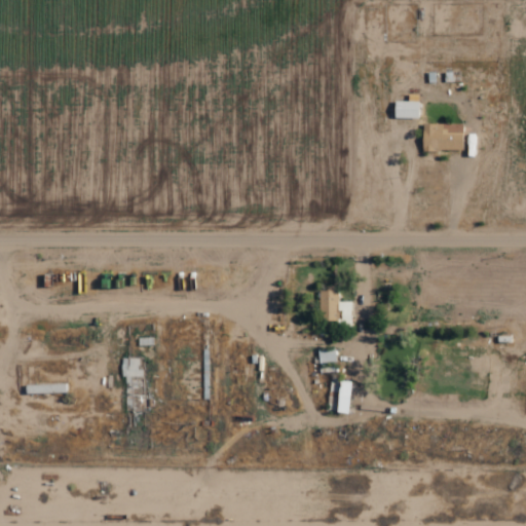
[(419,118),(419,101),(396,100),(396,117),(419,118)]
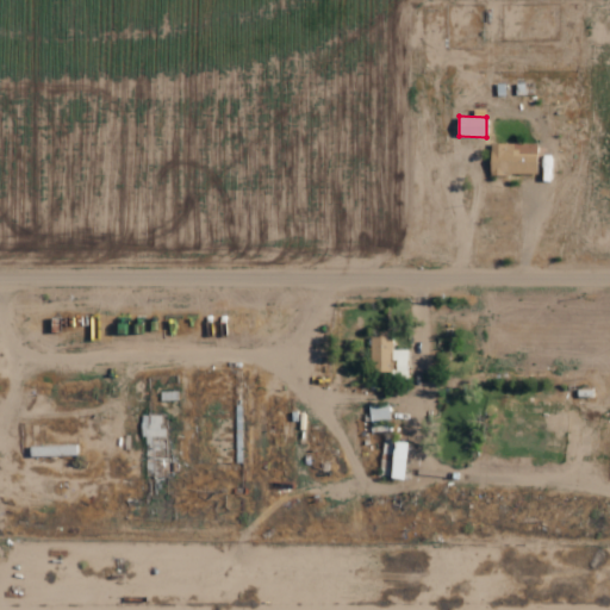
[(491,174),(537,175),(537,144),(491,143),(491,174)]
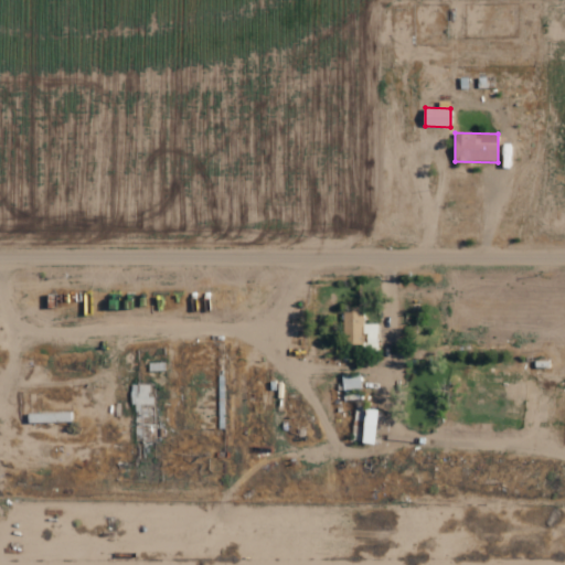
[(363,324),(362,309),(342,310),(344,344),(365,343),(364,324),(363,324)]
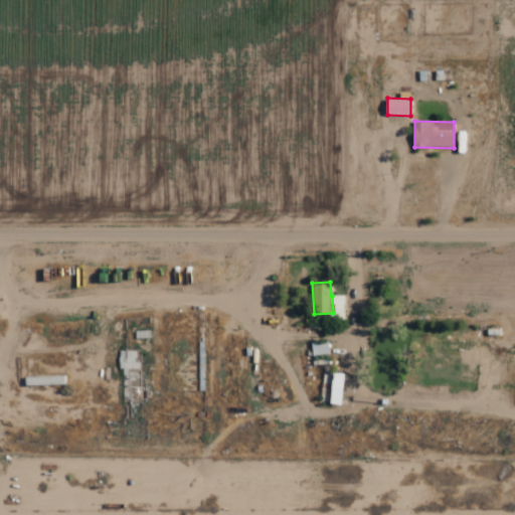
[(124,369),(123,402),(141,403),(142,361),(136,361),(137,350),(120,350),(120,368),(124,369)]
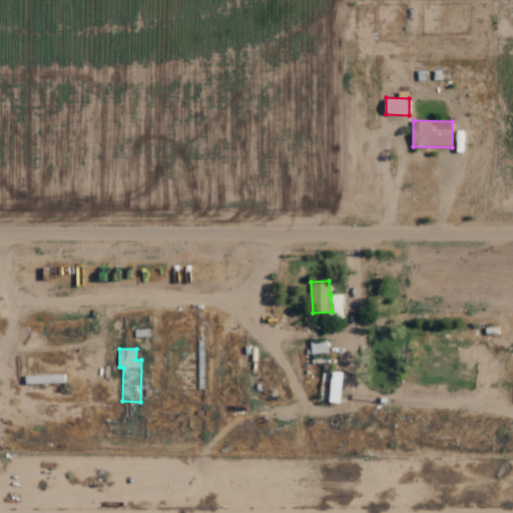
[(342,403),(344,372),(332,371),(331,402),(342,403)]
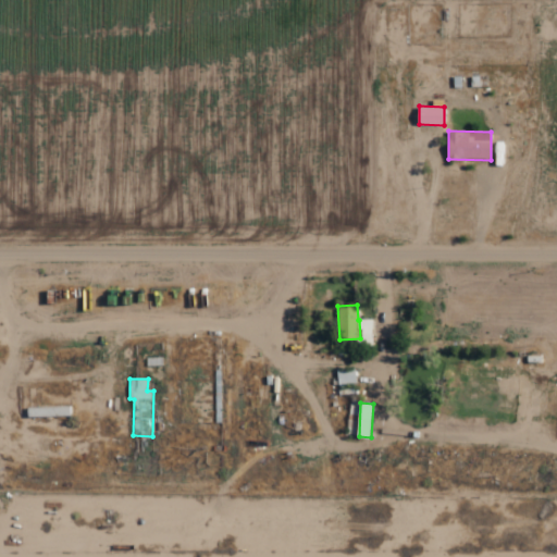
[(71,407),(36,407),(36,417),(71,416),(71,407)]
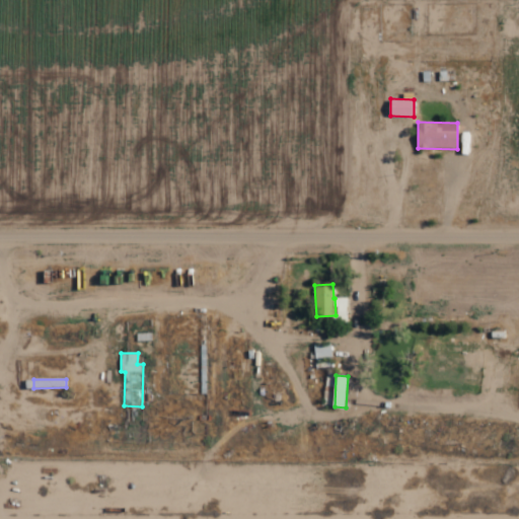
All buildings are outlined.
